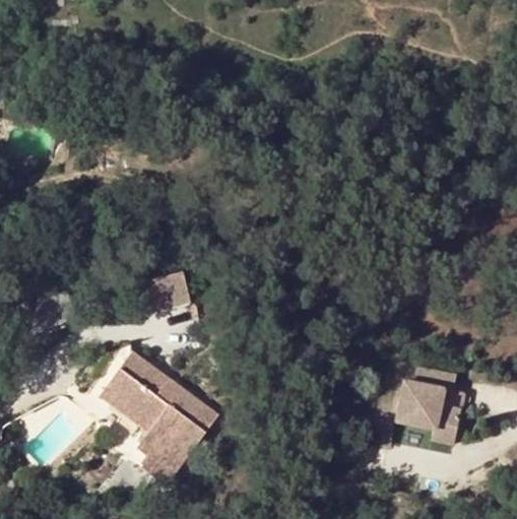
[(183,272),(145,282),(153,312),(191,302),(183,272)]
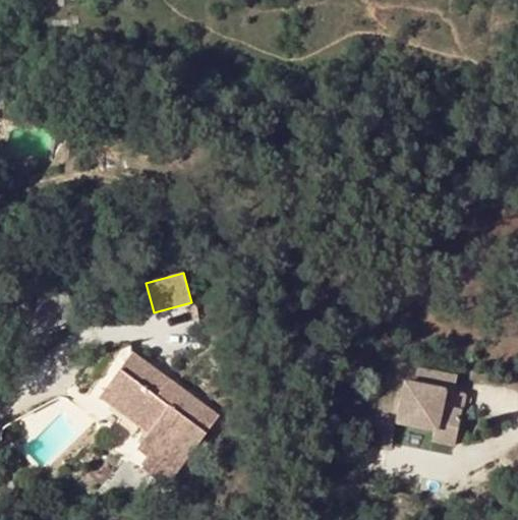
[(199,305),(190,307),(193,320),(203,318),(199,305)]
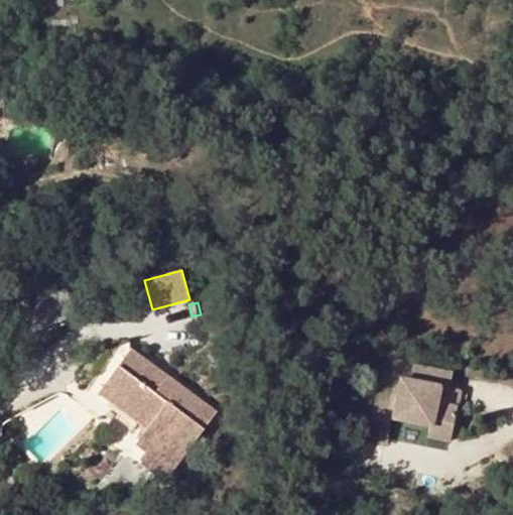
[(148,427),(138,442),(151,453),(174,470),(217,410),(133,349),(101,393),(148,427)]
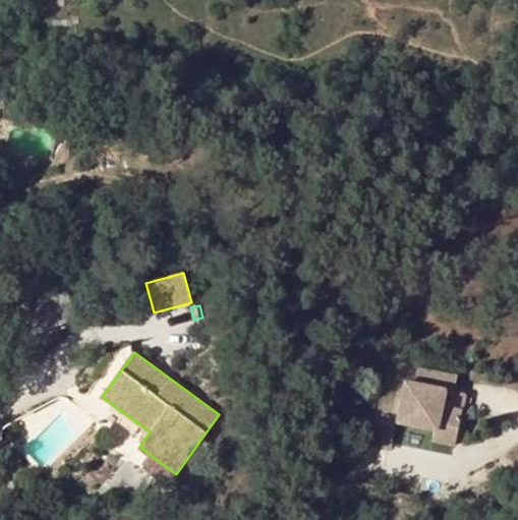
[(446,380),(404,373),(403,390),(393,389),(387,430),(424,436),(422,446),(448,450),(454,415),(430,411),(433,396),(443,397),(446,380)]
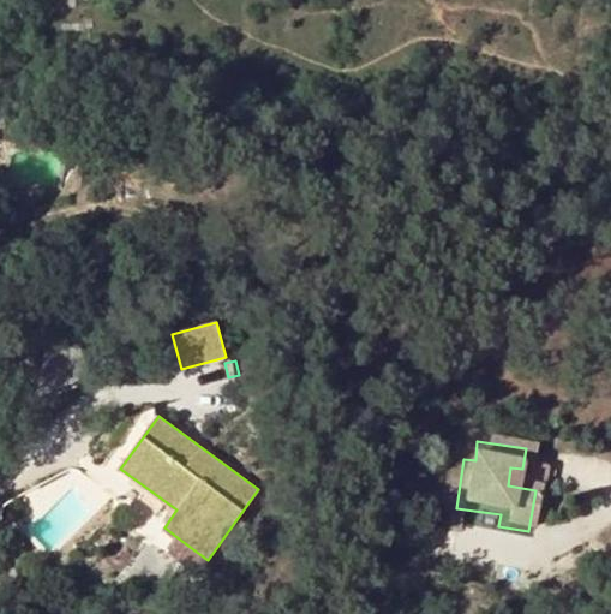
[(171,552),(199,572),(208,560),(180,540),(171,552)]
